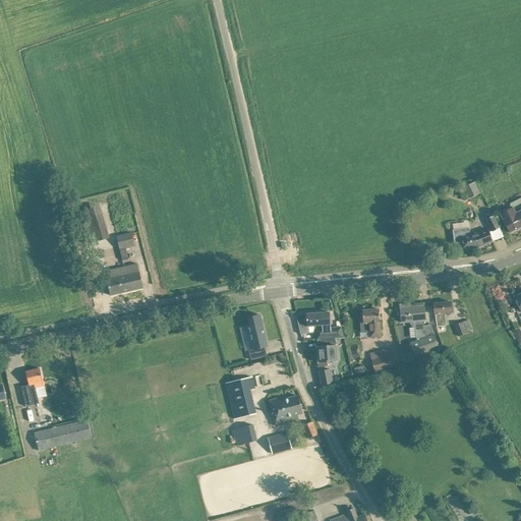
[(468,198),(480,192),(474,181),(462,187),(468,198)]
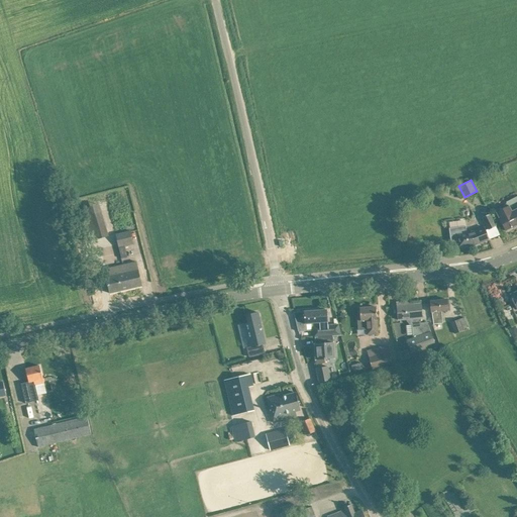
[(99,204),(77,211),(86,241),(108,235),(99,204)]
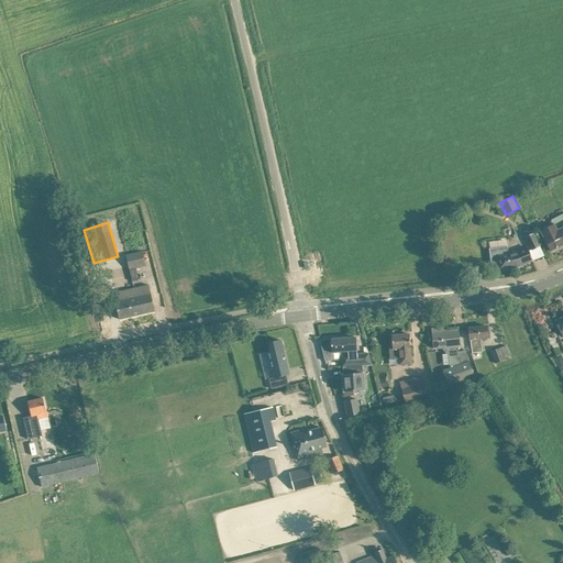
[(541,232),(545,242),(551,252),(562,244),(562,228),(558,231),(554,224),(541,232)]
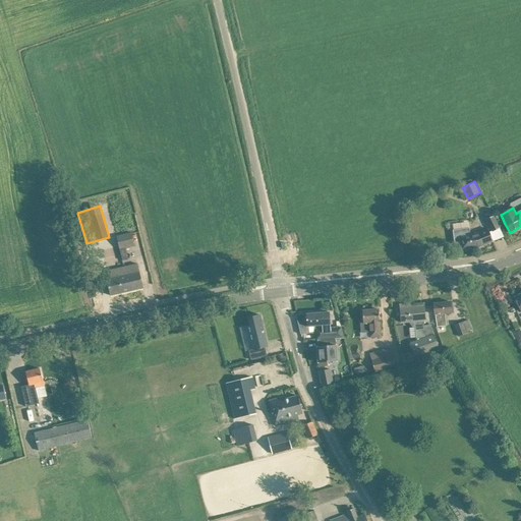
[(493,210),(485,214),(487,219),(485,220),(491,232),(500,229),(493,210)]
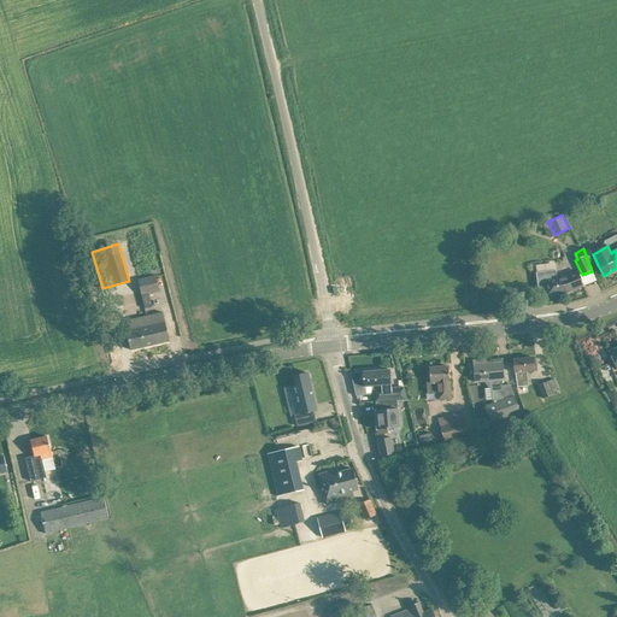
[(563,276),(557,277),(556,270),(536,272),(539,289),(546,288),(547,295),(566,293),(585,286),(577,270),(563,276)]
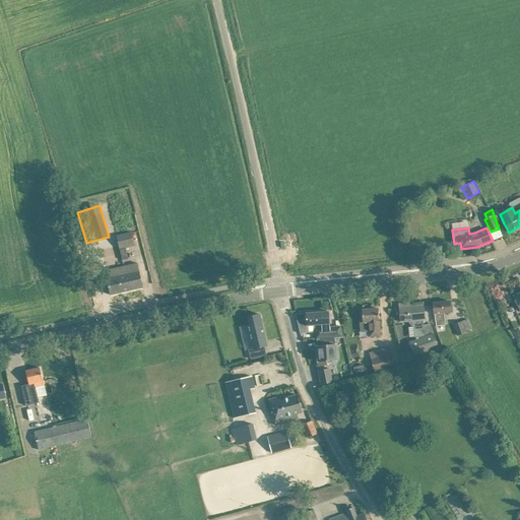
[(117,235),(120,249),(134,246),(131,232),(117,235)]
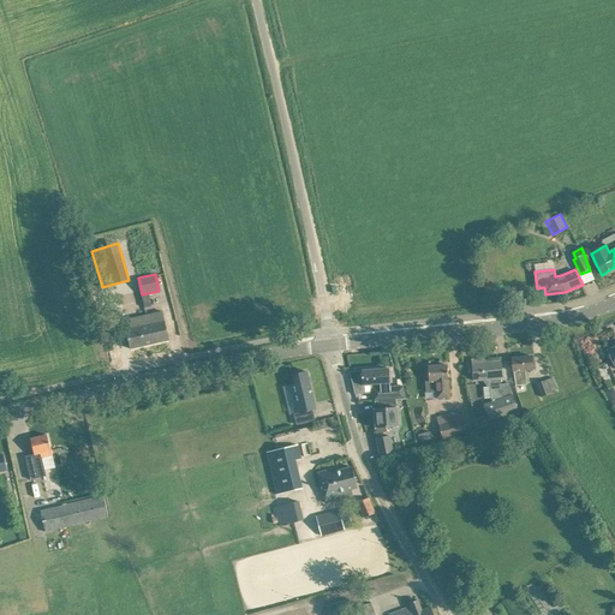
[(130,348),(153,344),(169,340),(162,311),(145,315),(129,320),(131,328),(126,329),(127,338),(130,348)]
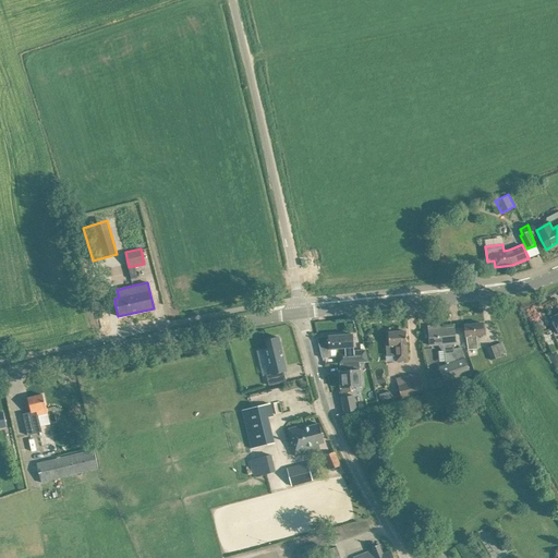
[(464,325),(465,336),(468,350),(477,349),(476,336),(484,335),(482,323),(464,325)]
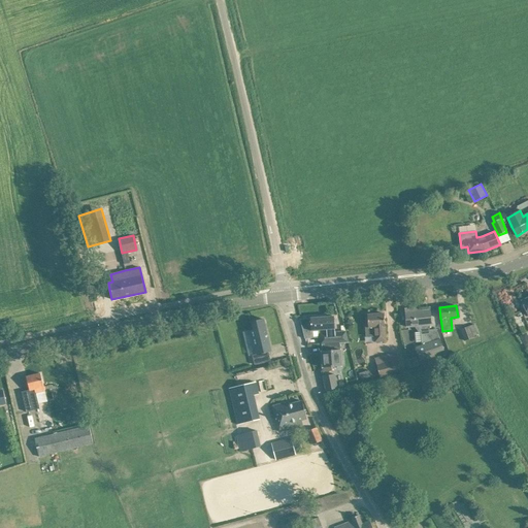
[(419,332),(421,332),(422,345),(416,348),(420,358),(443,350),(436,329),(430,330),(429,325),(431,324),(430,310),(415,311),(414,308),(405,309),(406,327),(415,326),(416,328),(419,332)]
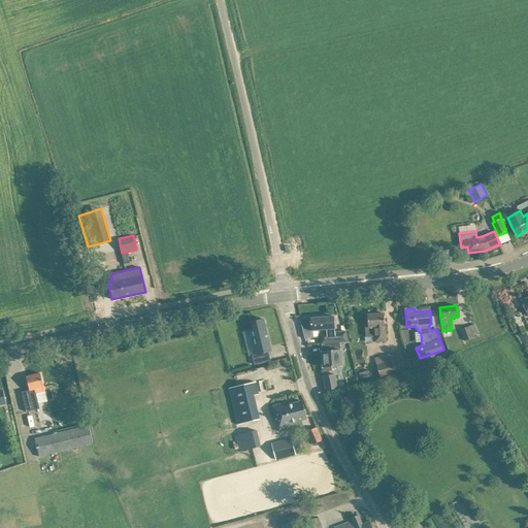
[(367,315),(368,327),(365,327),(366,337),(374,336),(380,336),(380,341),(386,341),(384,314),(367,315)]
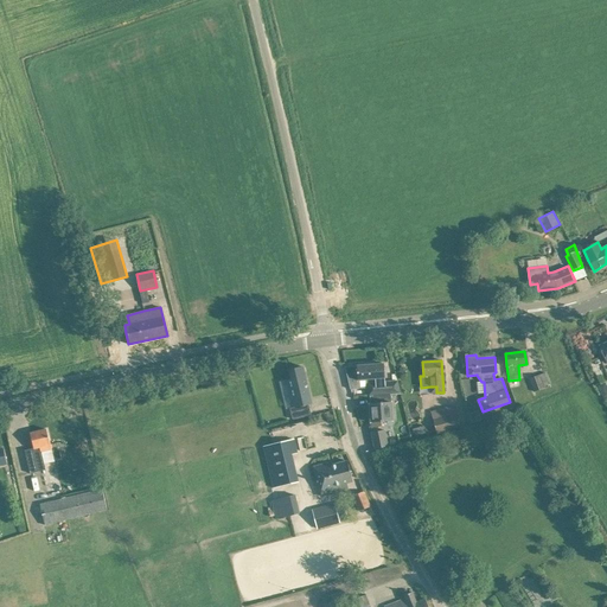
[(370,396),(376,396),(391,395),(401,395),(397,381),(385,382),(384,364),(364,365),(364,364),(358,364),(358,365),(357,365),(358,381),(368,379),(369,396),(370,396)]
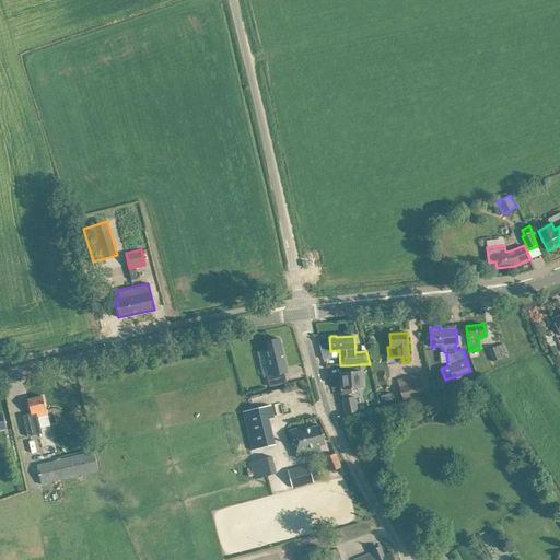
[(270,349),(267,350),(272,376),(268,377),(270,386),(287,383),(284,373),(287,373),(282,356),(283,356),(279,338),(268,341),(270,349)]
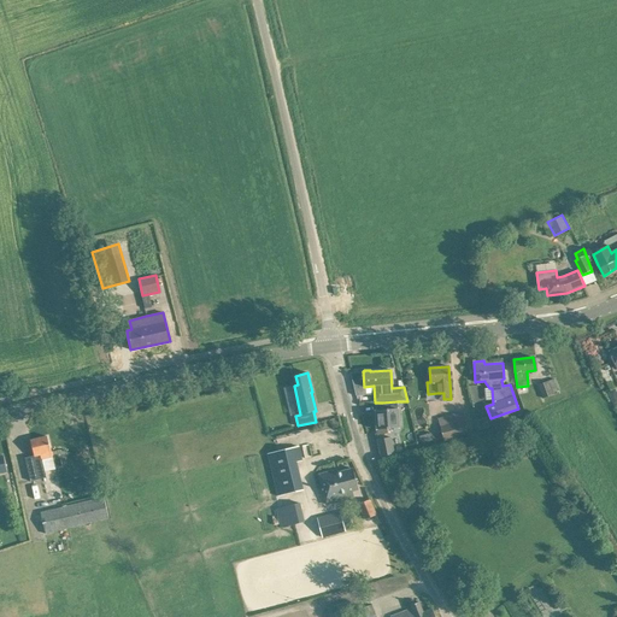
[(539,385),(544,398),(560,392),(554,378),(539,385)]
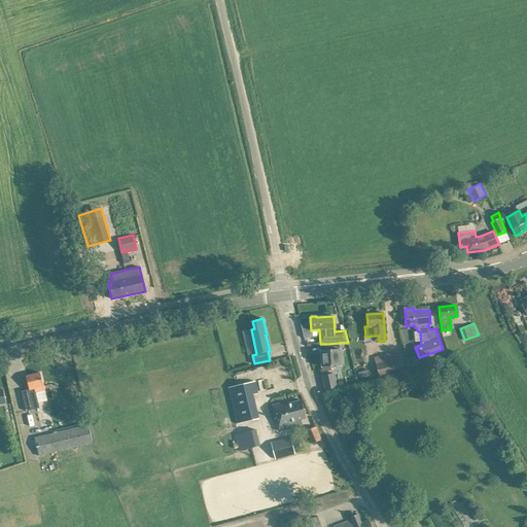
[(341,362),(340,343),(326,344),(321,344),(321,351),(320,351),(321,366),(330,366),(332,366),(338,365),(341,362)]
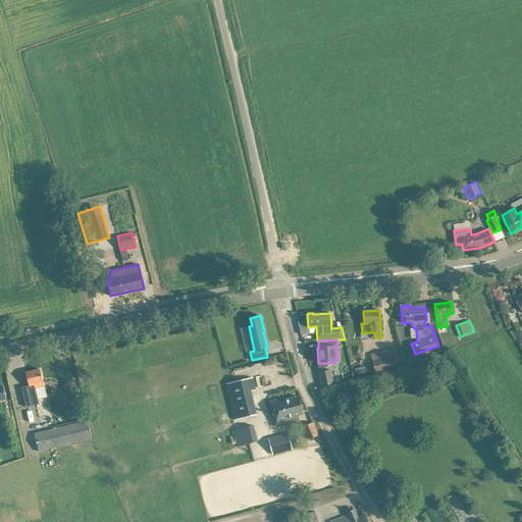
[(411,354),(403,356),(405,364),(414,361),(411,354)]
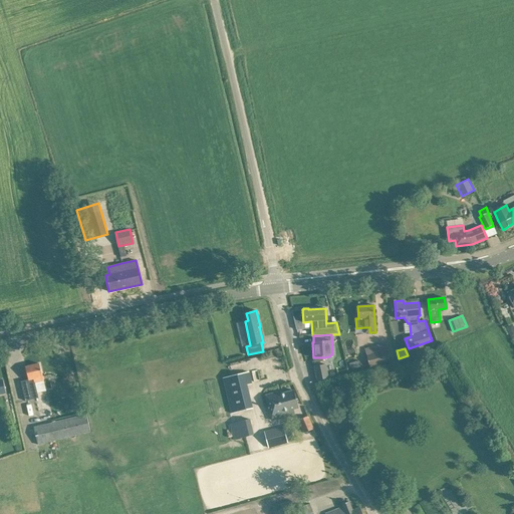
[(391,361),(388,351),(366,357),(369,368),(391,361)]
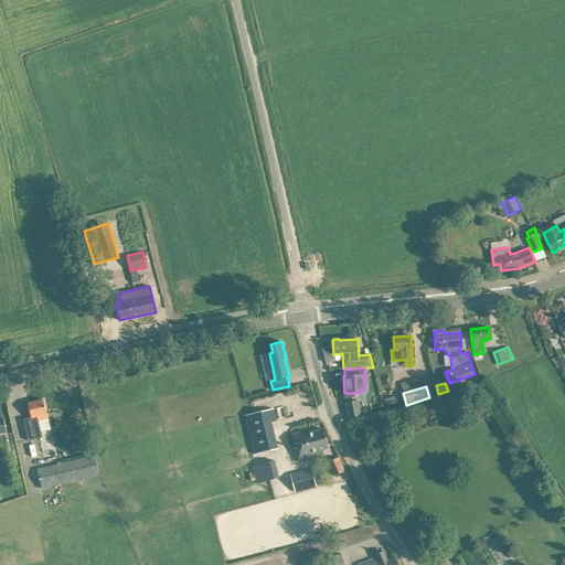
[(402,392),(391,394),(393,401),(403,398),(402,392)]
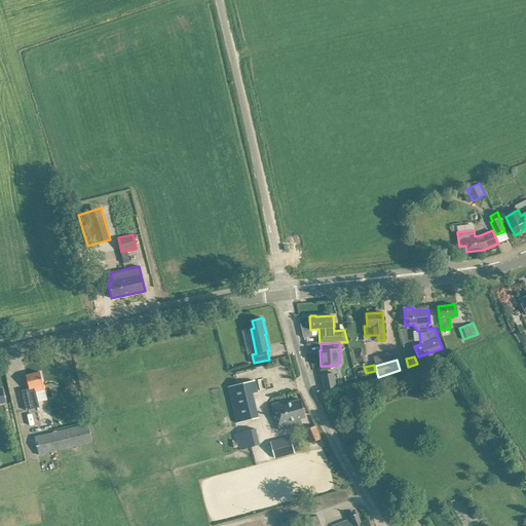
[(22,390),(24,401),(26,410),(40,407),(36,391),(45,389),(43,382),(41,372),(27,375),(30,388),(22,390)]
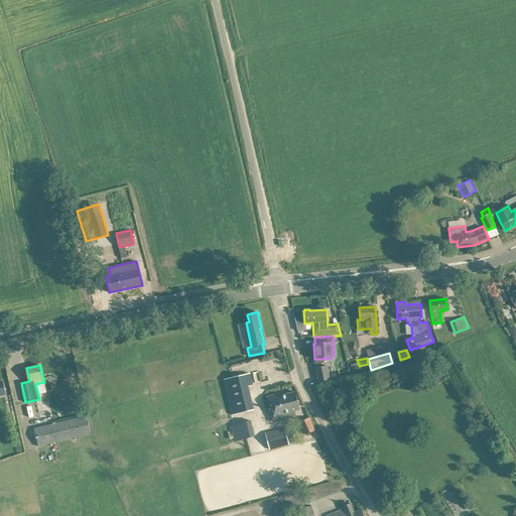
[(318,382),(330,379),(327,366),(315,368),(318,382)]
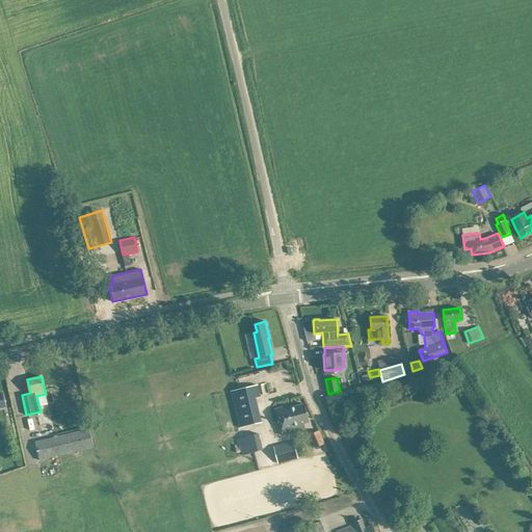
[(259,384),(231,391),(240,427),(262,422),(256,398),(262,397),(260,392),(259,384)]
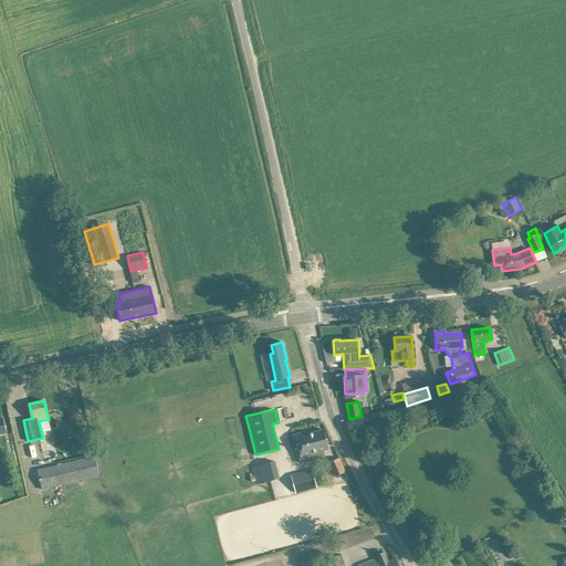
[(294,436),(300,461),(317,457),(316,449),(328,447),(324,430),(312,433),(312,432),(306,433),(306,432),(294,436)]
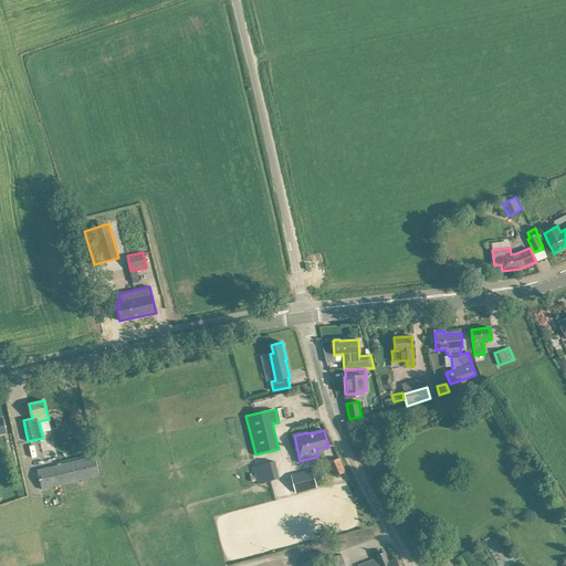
[(51,451),(62,449),(59,437),(49,440),(51,451)]
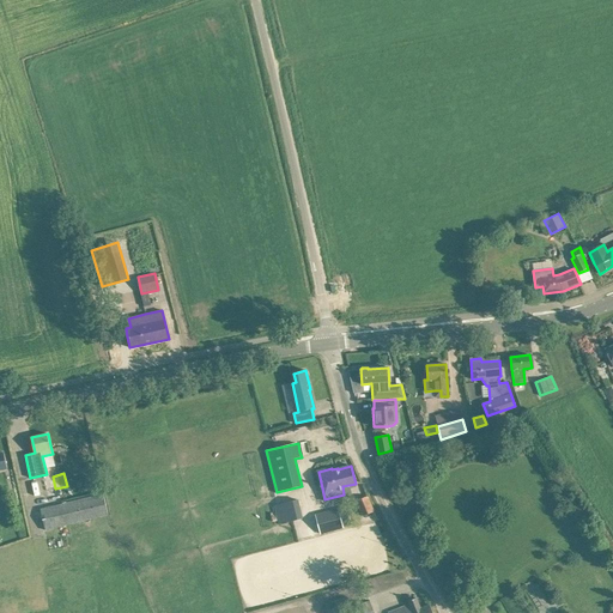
[(50,507),(41,509),(46,530),(68,525),(78,522),(109,515),(103,493),(62,503),(50,507)]
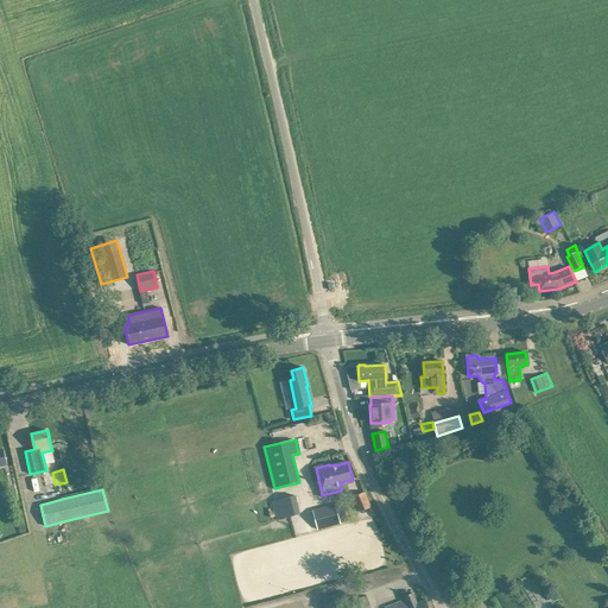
[(352,498),(359,513),(360,512),(371,507),(363,492),(353,496),(352,498)]
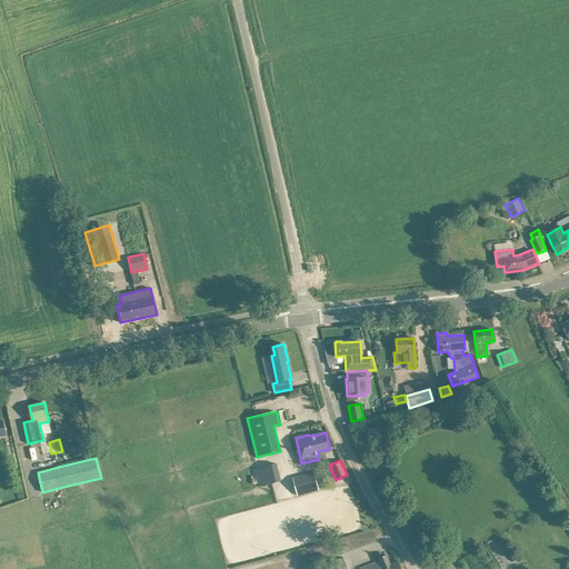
[(276,463),(255,468),(259,487),(280,481),(276,463)]
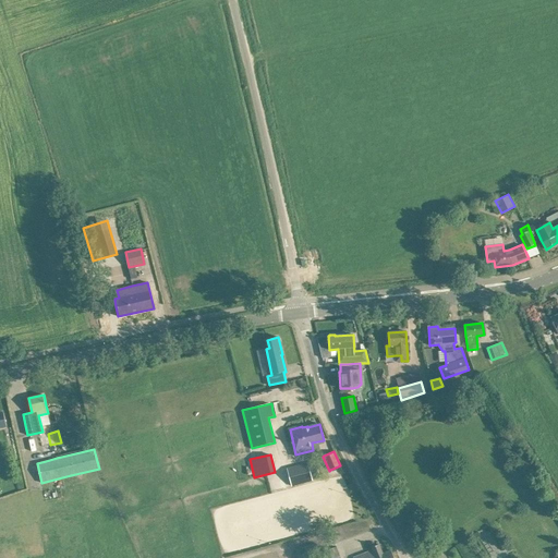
[(292,486),(313,481),(307,462),(287,469),(292,486)]
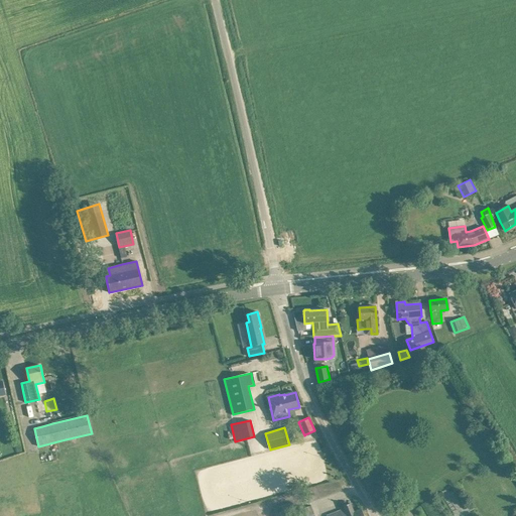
[(327,515),(364,515),(362,509),(354,512),(351,503),(347,504),(346,501),(343,502),(345,509),(327,515)]
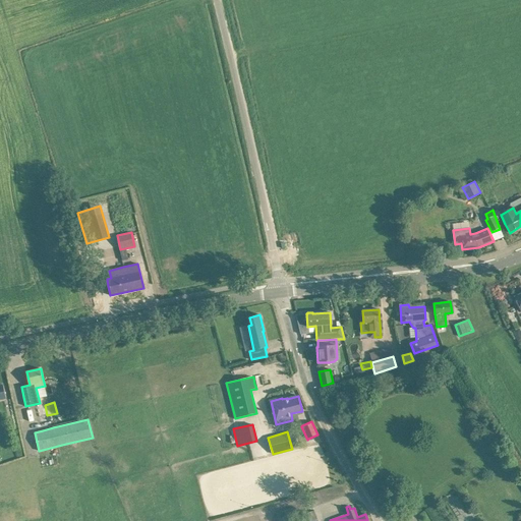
[(296,515),(293,507),(281,511),(284,519),(296,515)]
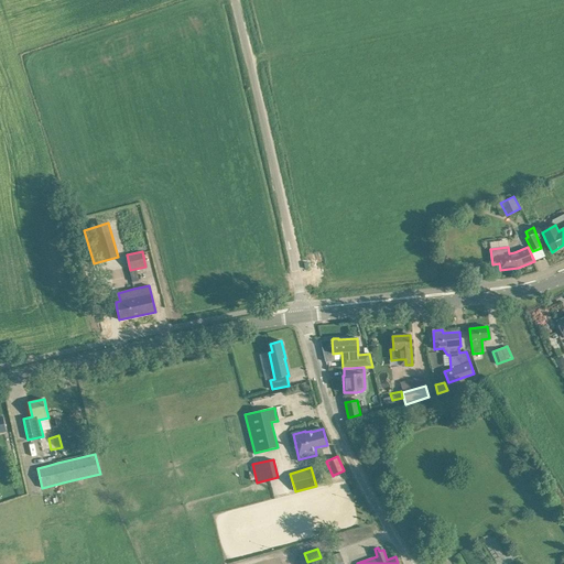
[(336,563),(343,562),(339,552),(326,556),(328,563),(336,563)]
